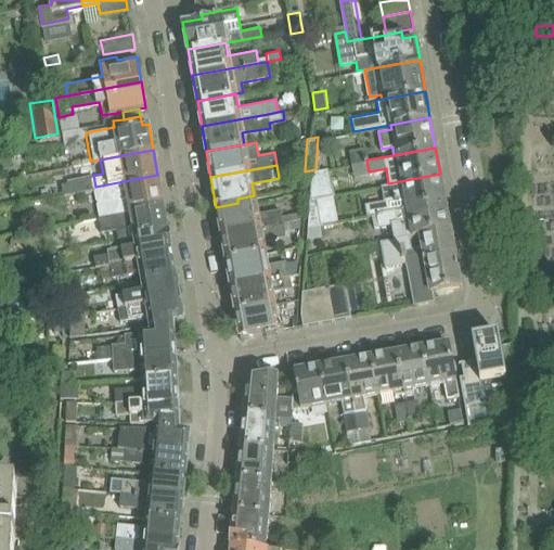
[(310,170),(309,197),(318,195),(332,193),(333,193),(326,167),(316,169),(310,170)]
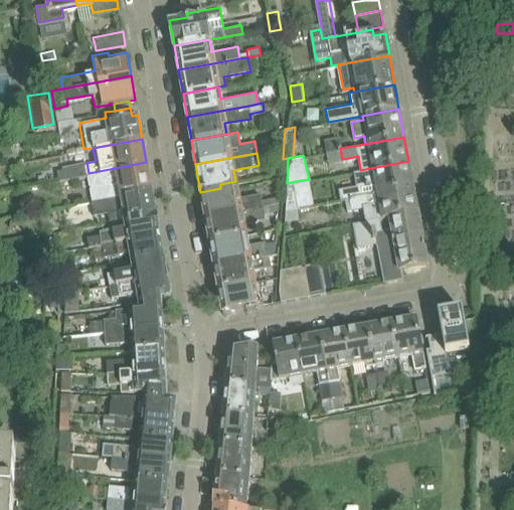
[(356,183),(341,186),(343,198),(345,197),(412,186),(408,161),(360,170),(353,171),(356,183)]
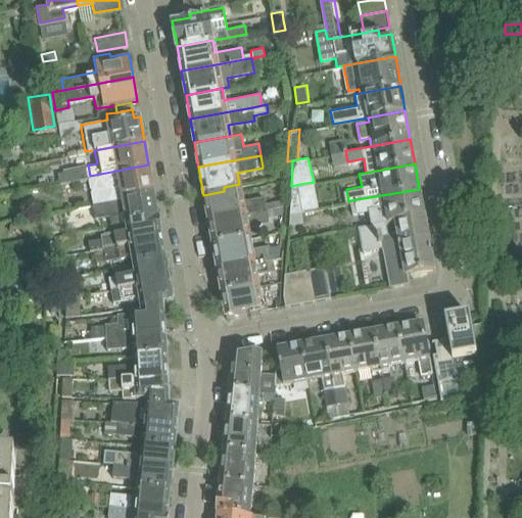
[(148,165),(90,176),(94,203),(153,192),(148,165)]
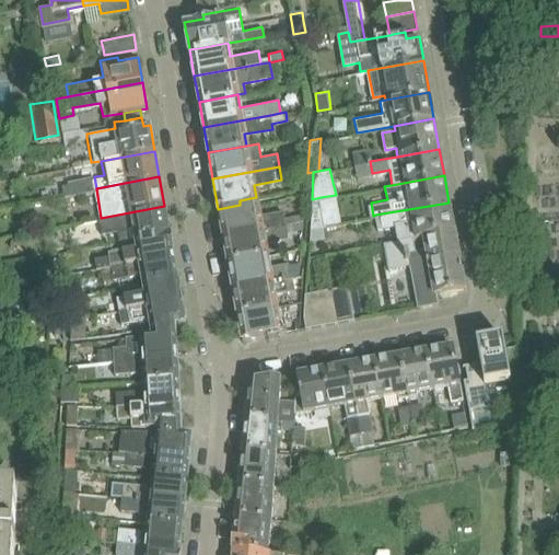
[(240,205),(218,209),(223,235),(284,223),(301,220),(301,214),(283,217),(282,210),(258,215),(256,201),(256,197),(240,200),(240,205)]
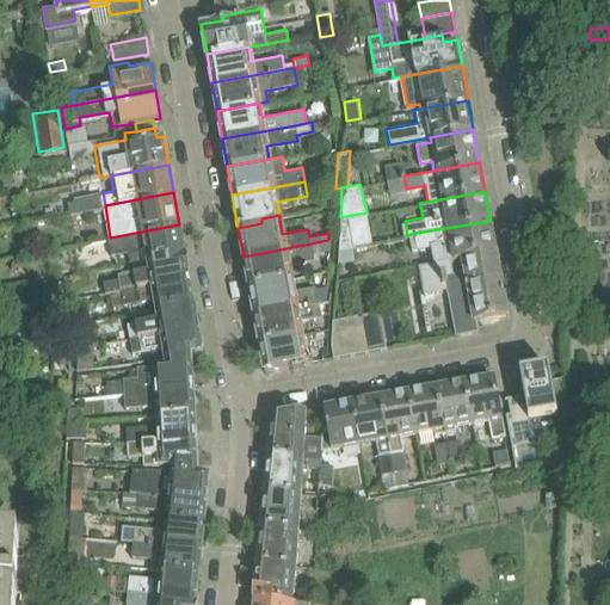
[(350,215),(340,217),(338,247),(351,245),(355,245),(350,215)]
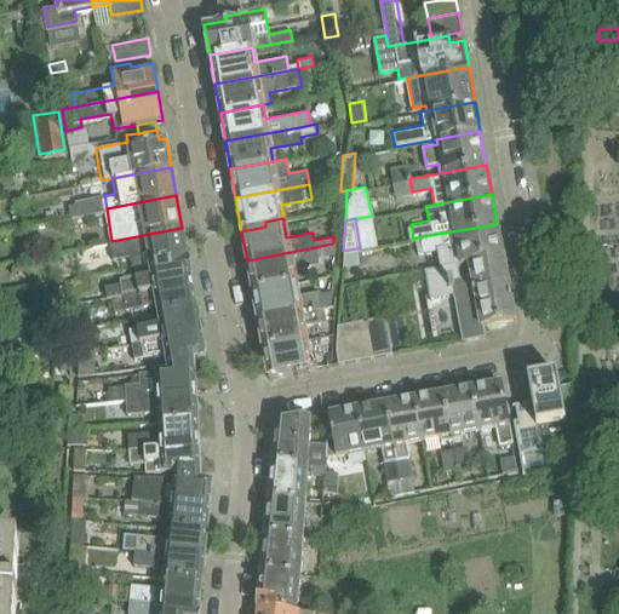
[(497,224),(416,237),(418,250),(437,246),(440,264),(459,260),(469,258),(503,252),(497,224)]
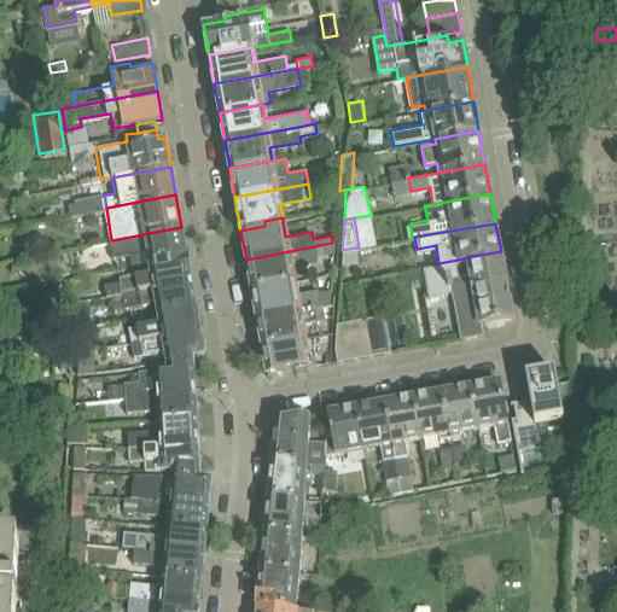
[(111,240),(109,240),(112,256),(129,252),(132,264),(149,262),(186,256),(181,227),(111,240)]
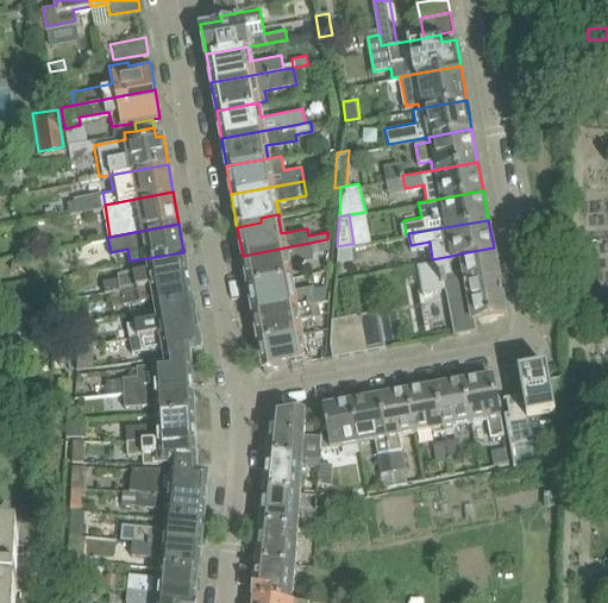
[(309,243),(243,256),(248,283),(289,276),(287,262),(312,257),(311,253),(309,243)]
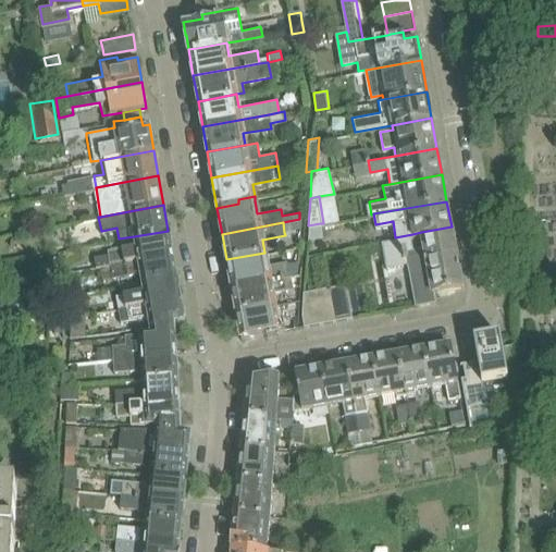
[(308,225),(308,237),(322,235),(320,223),(308,225)]
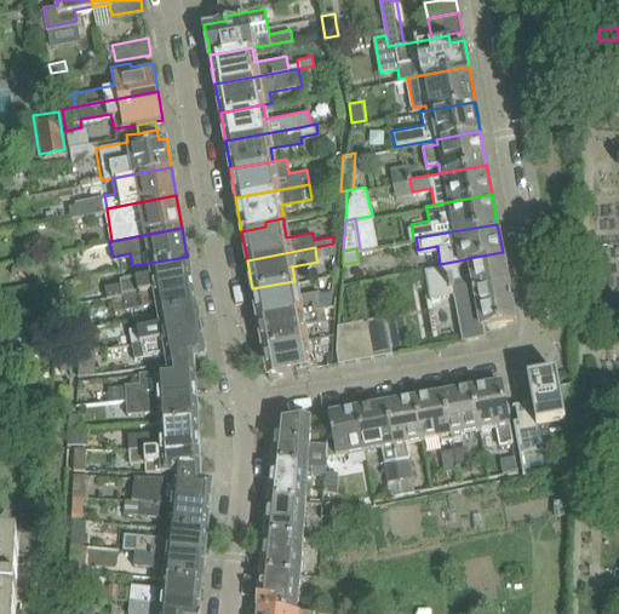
[(440,264),(425,267),(431,297),(453,292),(462,338),(483,334),(482,323),(489,321),(505,319),(514,317),(511,298),(510,296),(503,252),(469,258),(471,274),(462,276),(459,260),(440,264)]
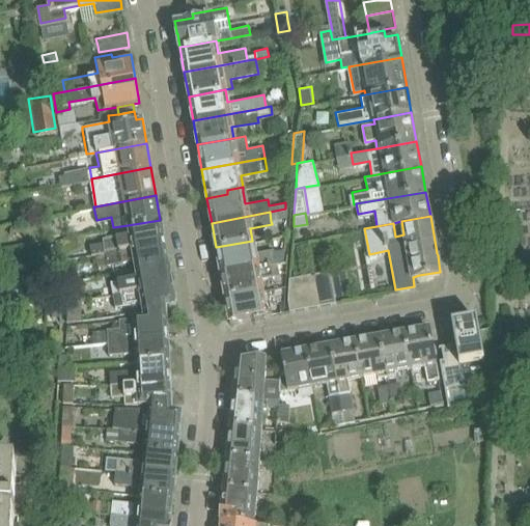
[(103,242),(89,244),(90,253),(94,252),(105,250),(105,251),(164,241),(160,220),(128,225),(129,233),(103,238),(103,242)]
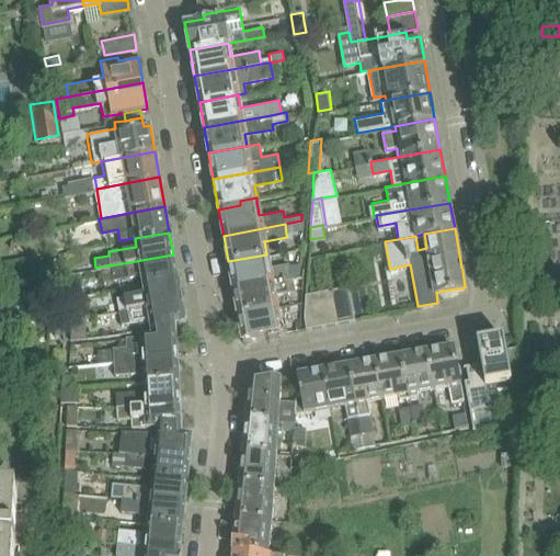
[(173,254),(111,265),(113,276),(113,279),(140,273),(143,282),(176,275),(173,254)]
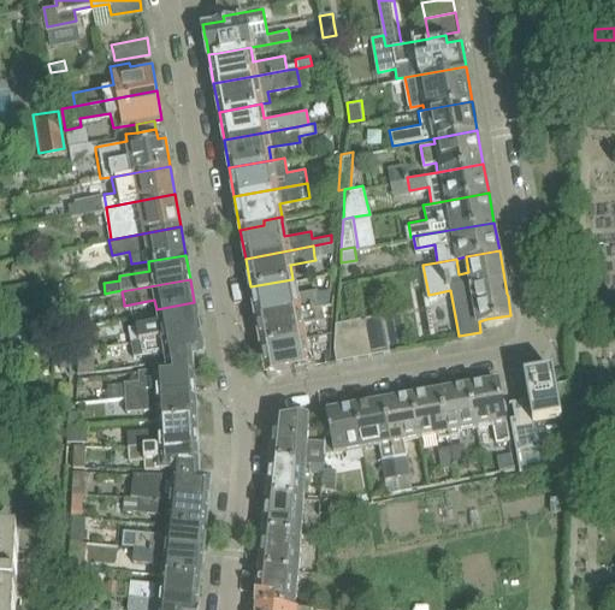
[(293,279),(250,286),(255,315),(312,306),(319,303),(317,290),(295,294),(293,279)]
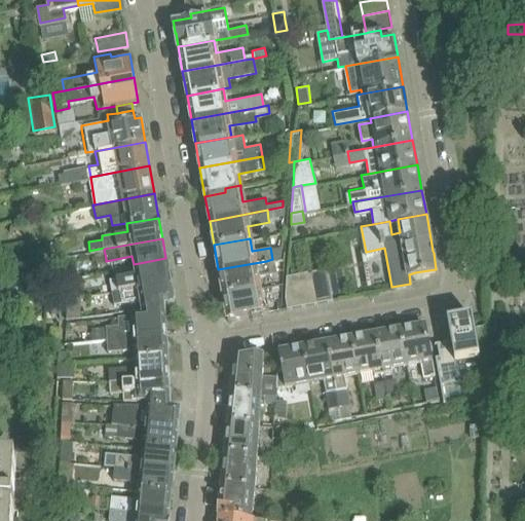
[(104,248),(94,250),(96,260),(106,259),(104,249),(104,248)]
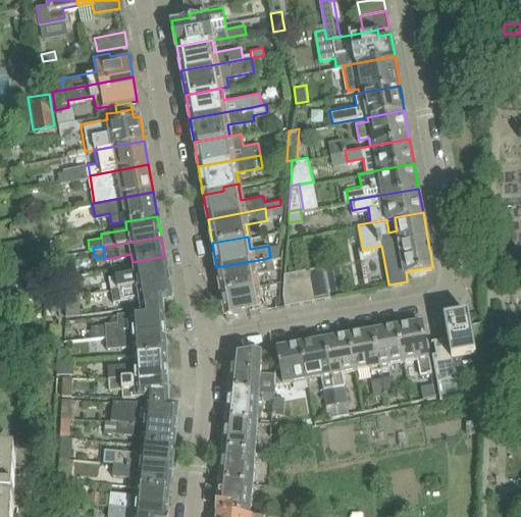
[(134,270),(108,275),(110,289),(168,277),(164,256),(133,262),(134,270)]
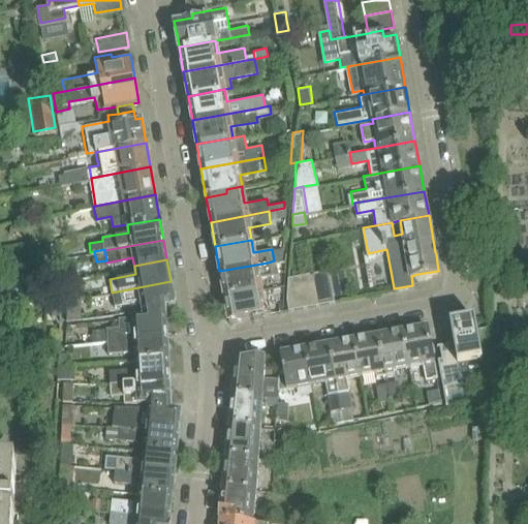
[(268,263),(219,271),(224,295),(260,288),(257,277),(270,274),(268,263)]
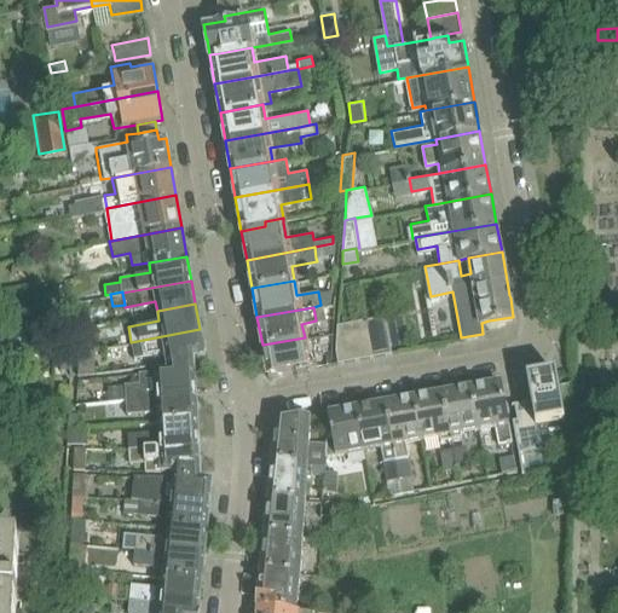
[(383,314),(364,318),(365,327),(371,354),(391,351),(390,347),(385,318),(383,314)]
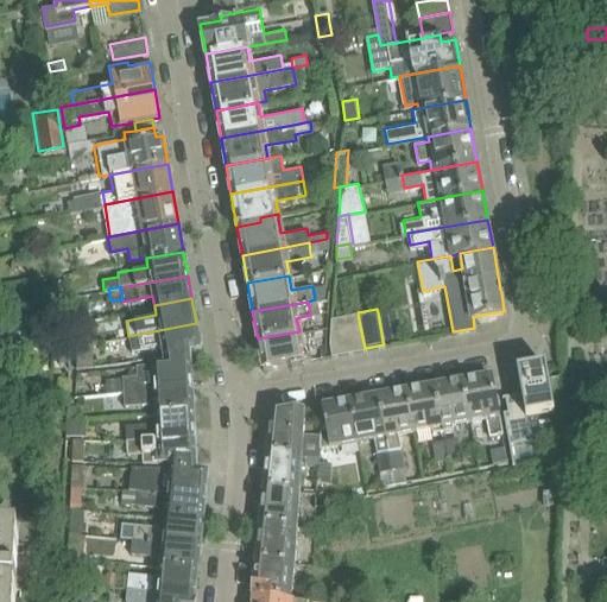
[(333,319),(332,347),(333,354),(365,348),(359,321),(358,312),(333,317),(333,319)]
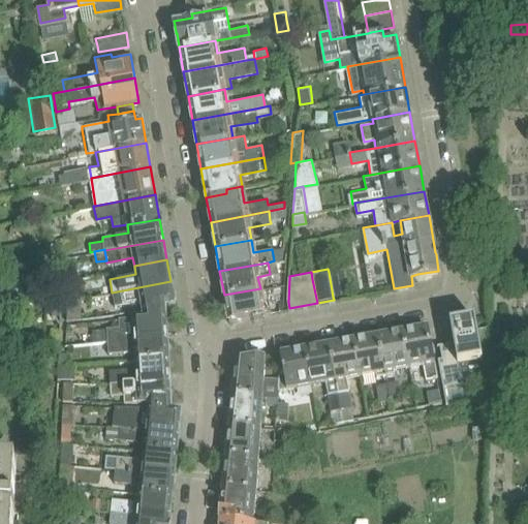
[(175,303),(171,281),(112,293),(114,304),(141,299),(142,308),(143,312),(132,313),(132,315),(165,313),(164,304),(175,303)]
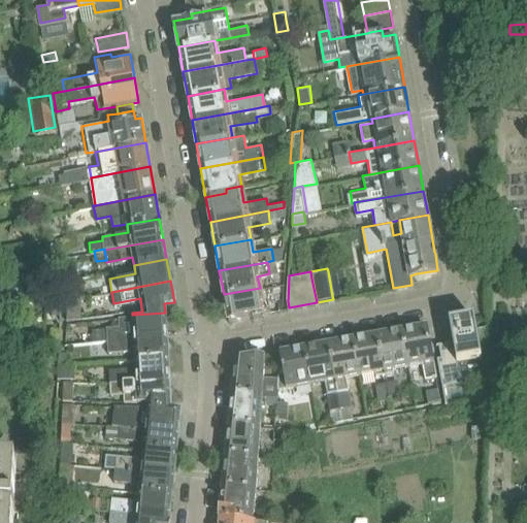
[(66,287),(66,298),(78,296),(78,285),(66,287)]
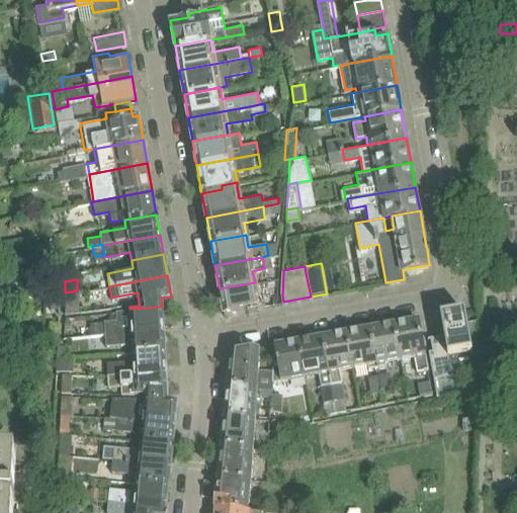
[(255,282),(220,288),(222,304),(224,313),(264,305),(262,291),(256,292),(255,282)]
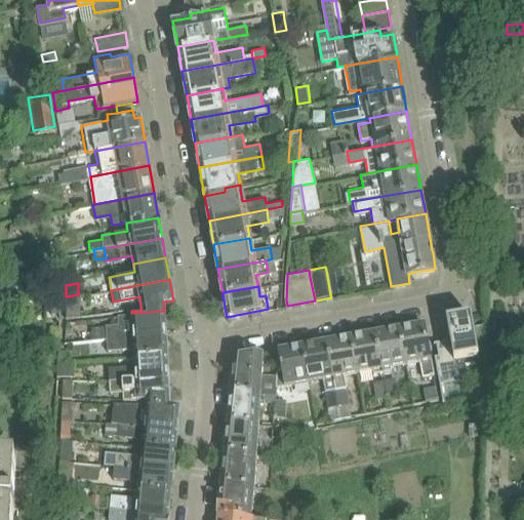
[(66,296),(66,316),(79,314),(79,294),(78,294),(66,296)]
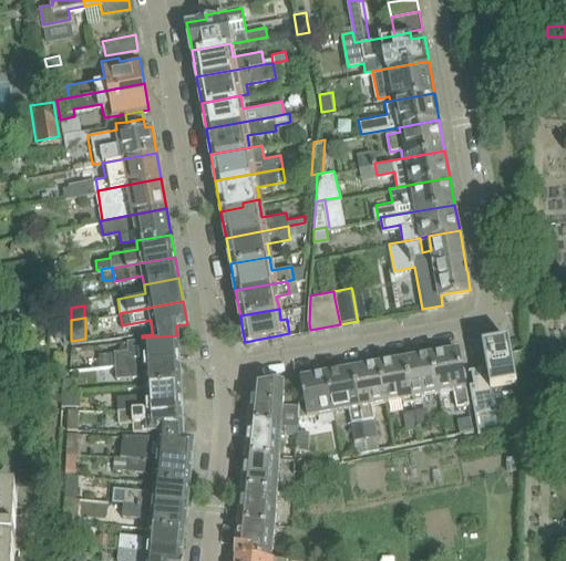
[(125,349),(98,351),(99,364),(114,362),(178,359),(177,335),(142,338),(125,339),(125,349)]
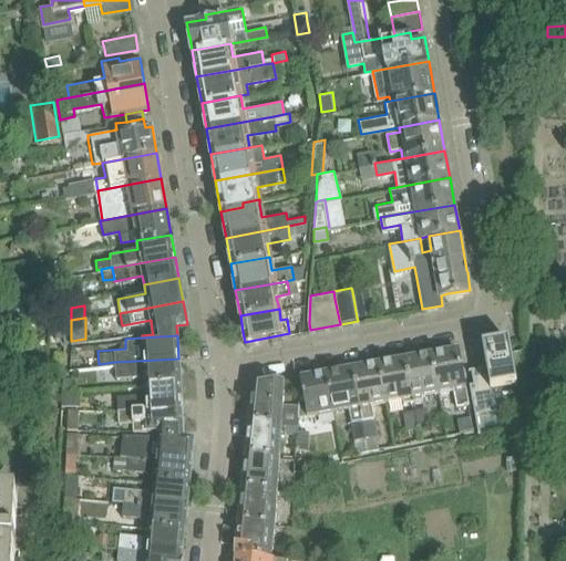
[(485,364),(467,367),(469,369),(471,369),(473,382),(469,382),(474,412),(495,408),(493,393),(517,388),(516,382),(515,375),(522,373),(523,353),(523,350),(511,351),(508,338),(482,343),(485,364)]
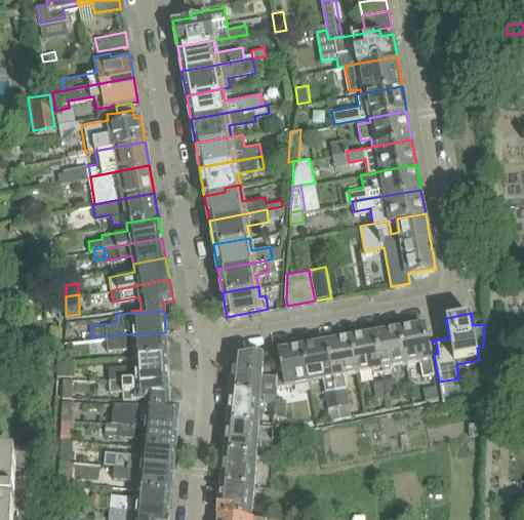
[(424,322),(398,326),(405,362),(418,360),(422,378),(434,375),(424,322)]
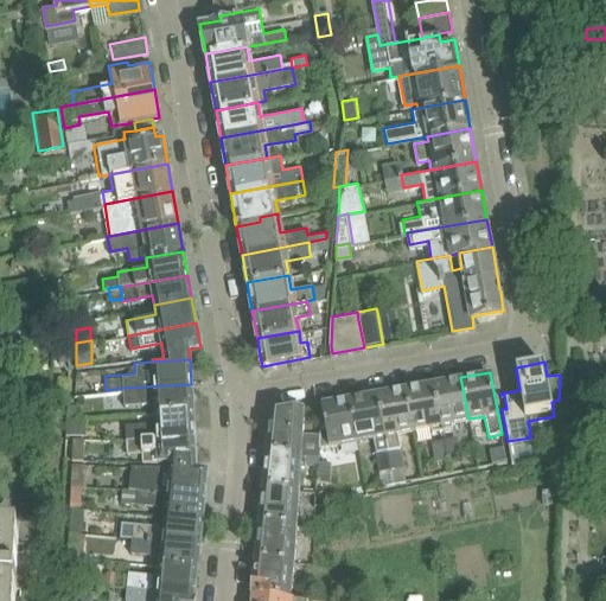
[(433,383),(440,424),(469,419),(460,377),(433,383)]
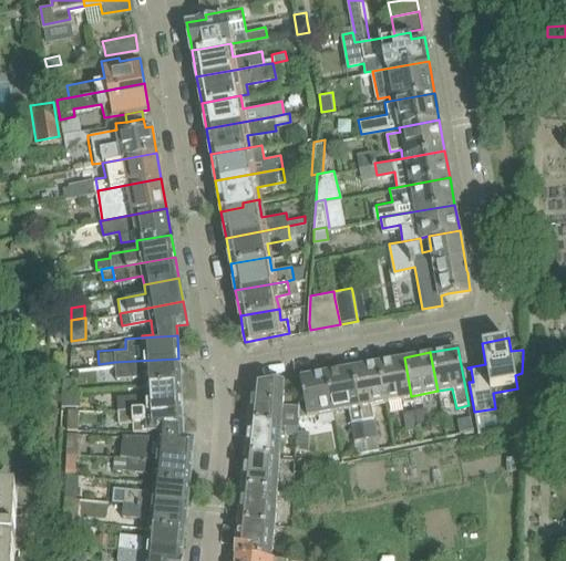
[(386,401),(411,396),(404,357),(378,362),(386,401)]
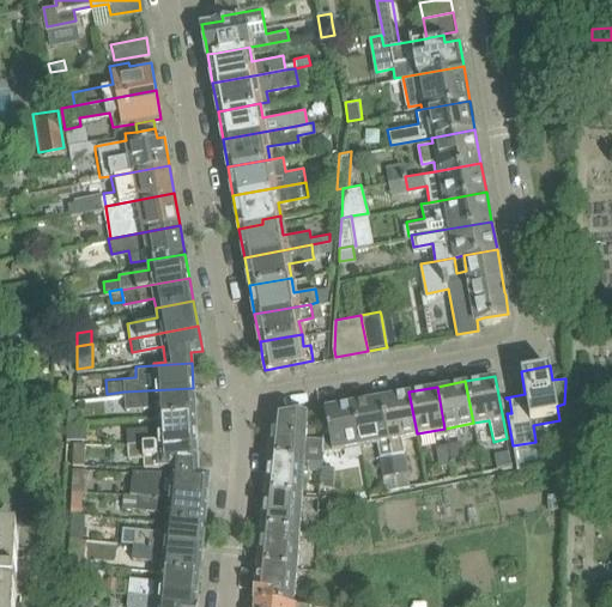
[(193,388),(123,392),(125,407),(156,406),(156,416),(194,413),(193,388)]
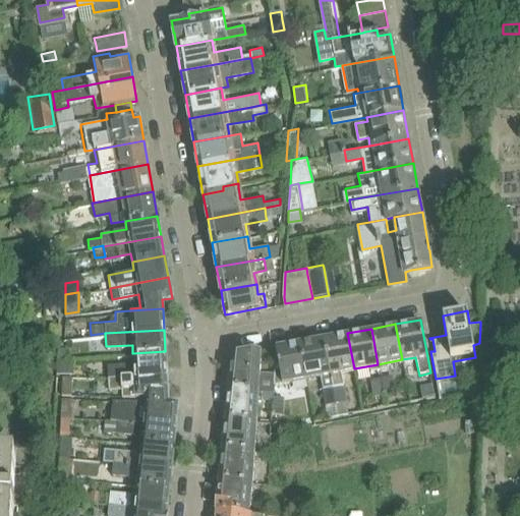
[(347,333),(324,337),(335,399),(345,398),(340,370),(354,368),(347,333)]
